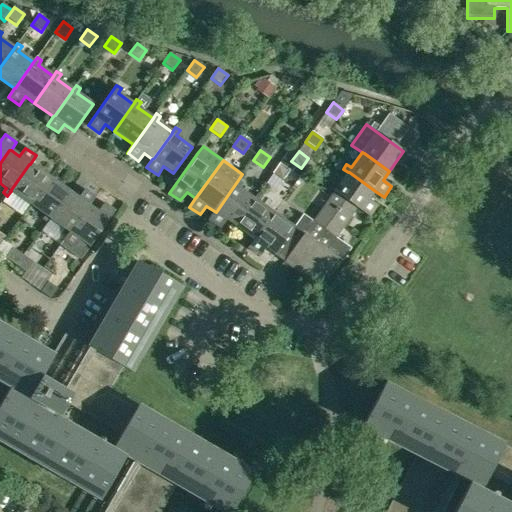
[(49,178),(30,164),(29,164),(10,191),(11,191),(26,202),(23,207),(27,210),(31,205),(30,204),(49,178)]
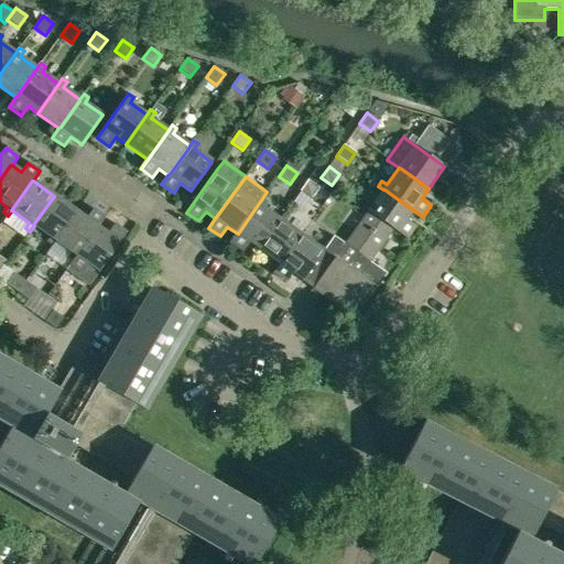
[(307,181),(300,192),(311,199),(318,188),(307,181)]
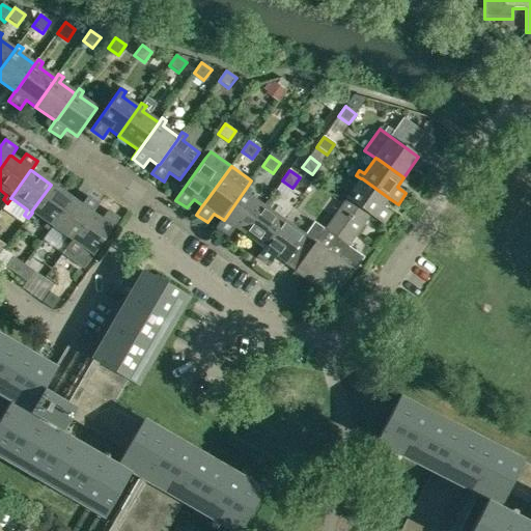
[(383,206),(389,198),(362,178),(361,178),(350,194),(344,190),(341,195),(346,199),(369,216),(383,225),(391,213),(383,206)]
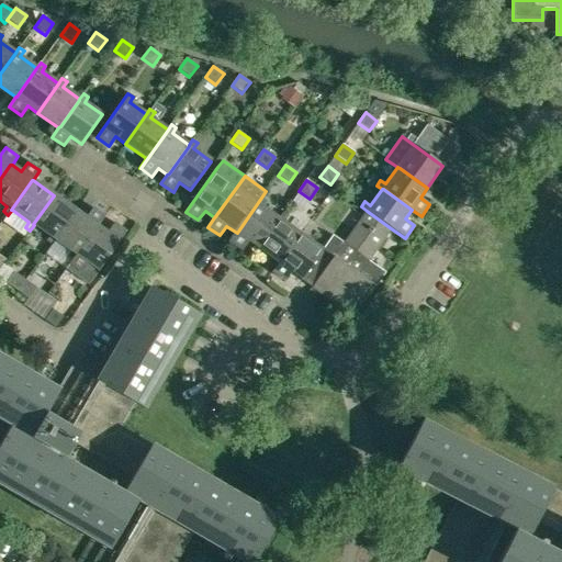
[(76,211),(54,195),(33,224),(34,225),(51,236),(46,242),(52,246),(55,240),(55,239),(76,211)]
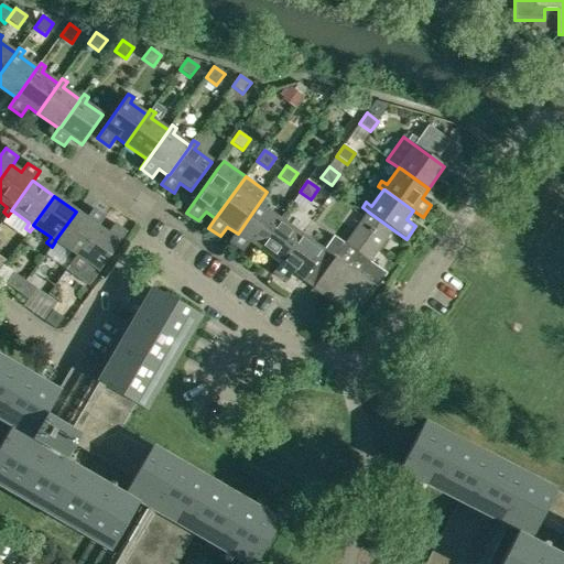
[(262,198),(238,234),(231,243),(242,251),(249,242),(259,249),(279,221),(280,219),(263,208),(267,203),(262,198)]
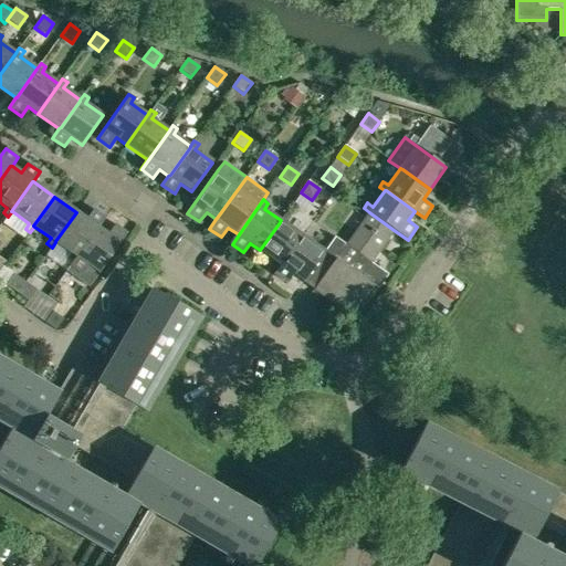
[(69,259),(72,262),(76,255),(76,257),(97,228),(98,228),(105,219),(94,210),(87,220),(76,212),(55,241),(55,242),(72,254),(69,259)]
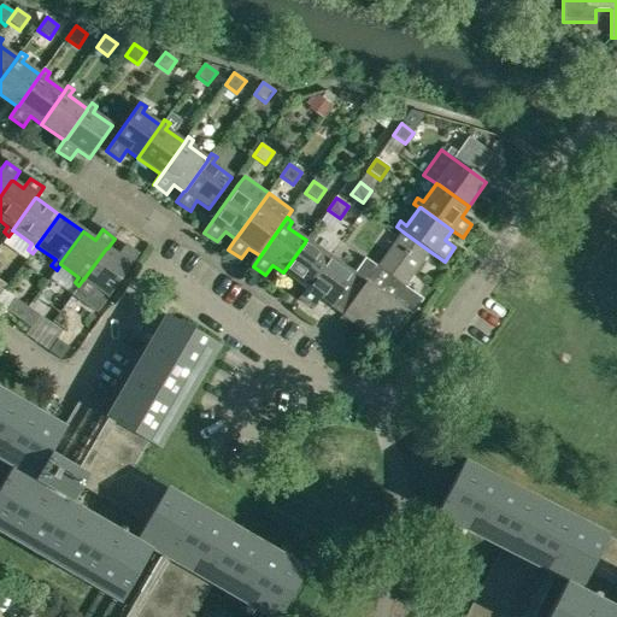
[(366,283),(365,282),(345,311),(342,316),(383,345),(407,311),(415,316),(424,301),(404,286),(429,251),(403,231),(366,283)]
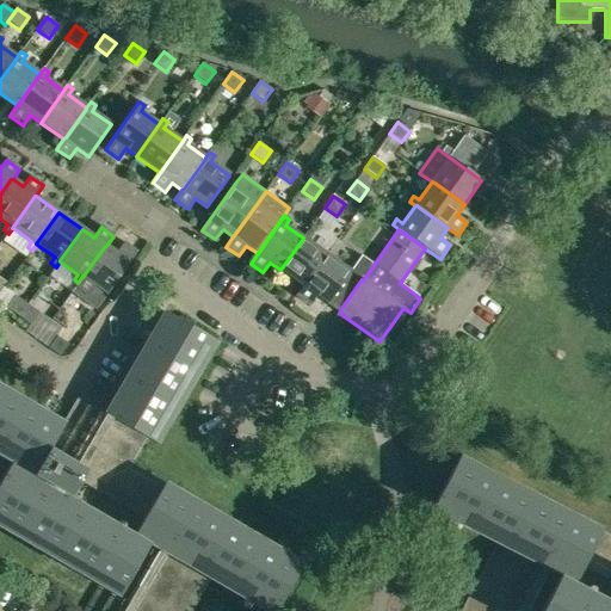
[(307,232),(303,238),(302,240),(281,270),(303,285),(306,284),(327,254),(308,241),(312,235),(307,232)]
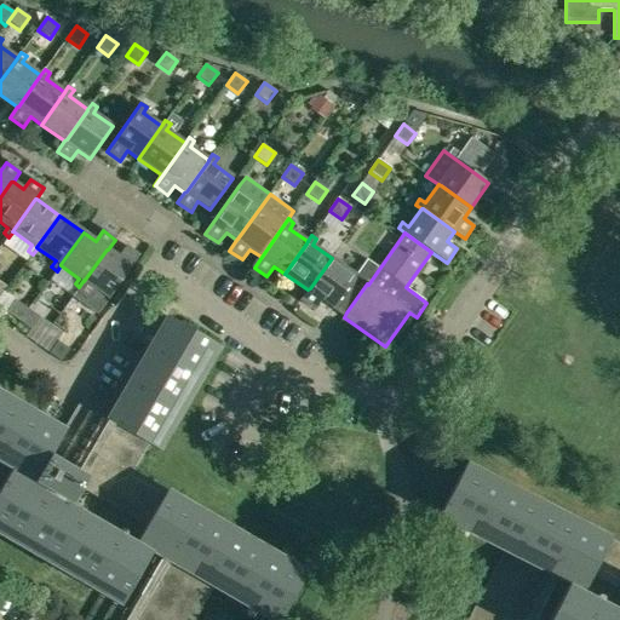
[(84,280),(79,287),(76,291),(90,300),(97,291),(108,299),(139,257),(126,247),(119,257),(108,250),(107,250),(84,281),(84,280)]
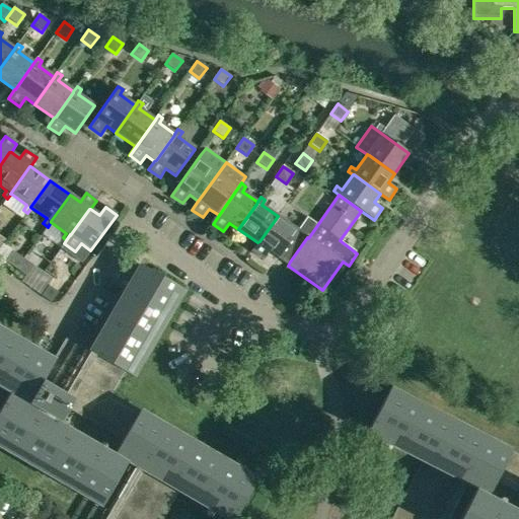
[(281,254),(290,262),(307,237),(278,216),(260,241),(257,242),(251,251),(263,260),(269,250),(279,257),(281,254)]
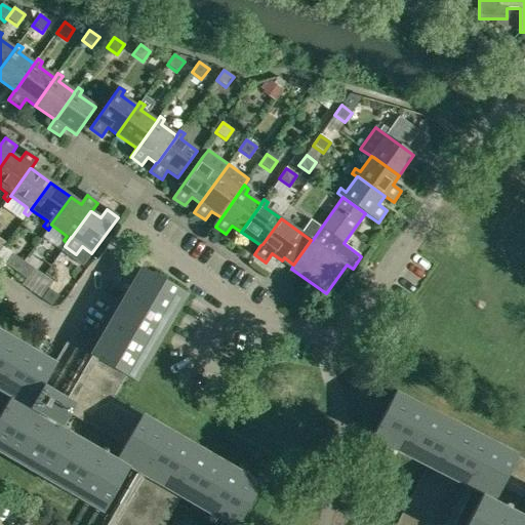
[(16,272),(24,261),(13,254),(7,264),(6,265),(16,272)]
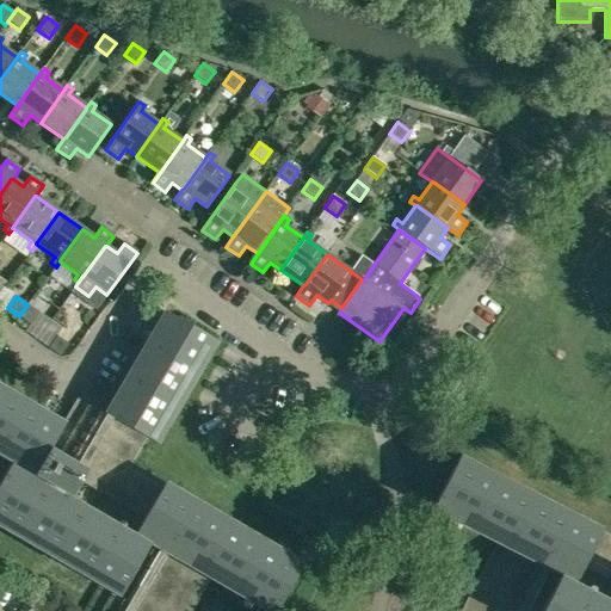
[(28,304),(19,316),(30,325),(39,313),(28,304)]
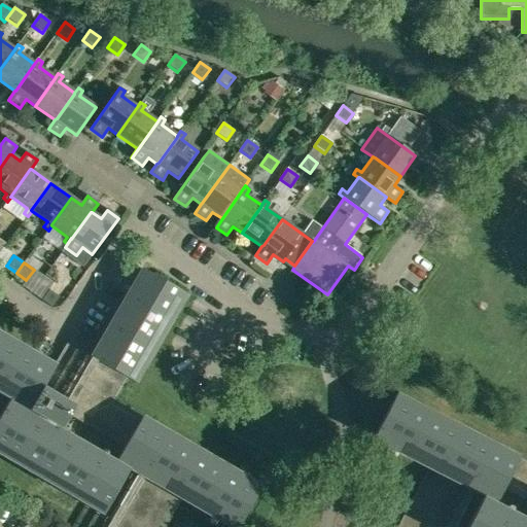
[(105,508),(124,478),(129,469),(137,473),(105,526),(116,526),(143,481),(144,478),(227,526),(237,526),(260,487),(242,476),(240,480),(229,472),(231,469),(211,458),(209,461),(198,455),(200,452),(180,440),(177,444),(152,429),(154,425),(114,401),(128,380),(135,384),(145,364),(142,362),(150,350),(153,351),(164,334),(161,331),(175,307),(178,309),(186,295),(141,269),(140,271),(141,272),(92,356),(91,358),(66,344),(54,366),(51,365),(50,366),(51,367),(48,374),(19,356),(24,349),(3,338),(1,341),(0,340),(0,393),(9,399),(4,408),(0,415),(0,457),(1,458),(3,454),(14,461),(12,464),(32,476),(34,472),(45,479),(43,482),(63,494),(65,491),(91,505),(89,508),(101,517),(105,508)]
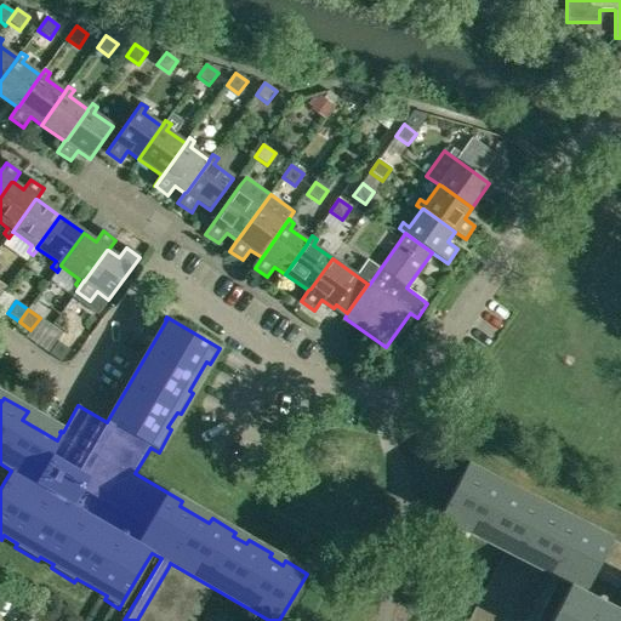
[(57,342),(49,354),(61,364),(69,352),(57,342)]
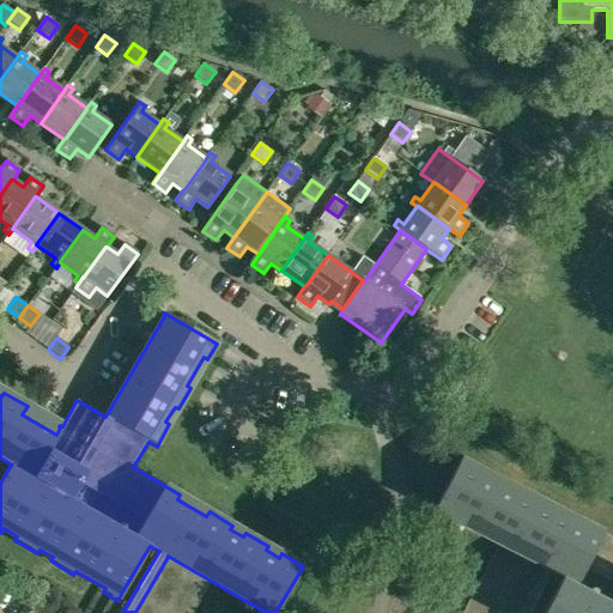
[(290,435),(274,424),(266,435),(281,445),(290,435)]
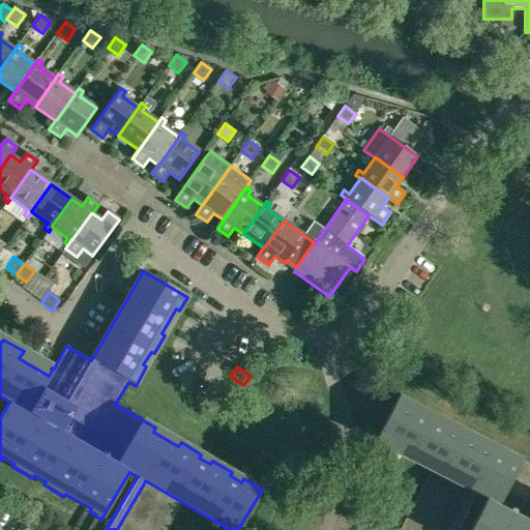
[(529,529),(529,464),(521,460),(520,459),(519,459),(507,453),(505,458),(479,444),(481,440),(462,430),(460,434),(447,428),(449,424),(429,413),(427,417),(415,411),(417,408),(398,398),(393,405),(377,437),(376,439),(375,442),(469,491),(468,494),(429,474),(400,529),(458,529),(476,495),(486,499),(483,503),(480,508),(469,529),(529,529)]
